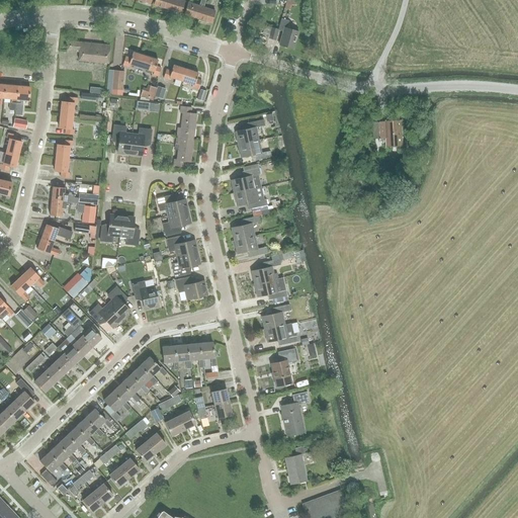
[(154,0),(153,5),(166,9),(169,0),(154,0)]
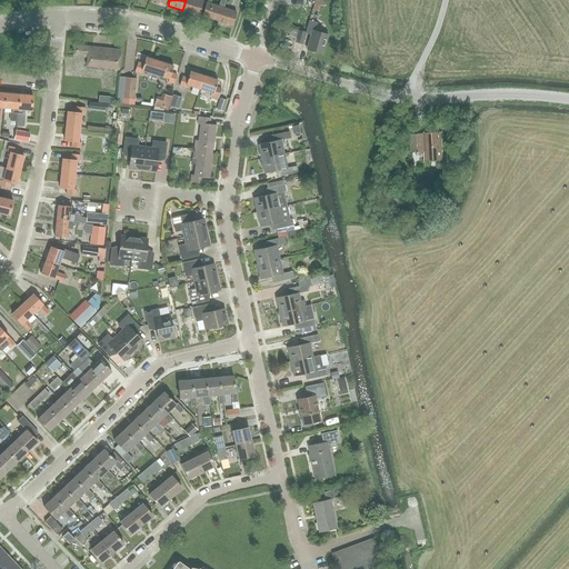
[(186,0),(182,10),(198,15),(201,1),(196,0),(186,0)]
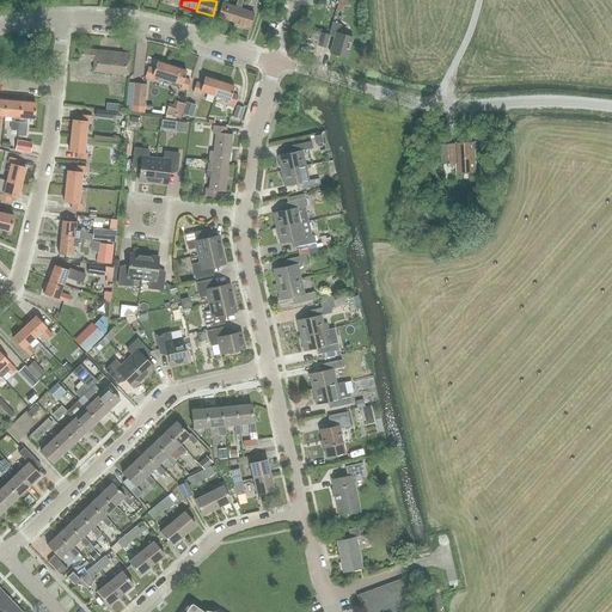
[(218,18),(233,23),(238,8),(240,10),(243,1),(237,0),(236,7),(222,4),(218,18)]
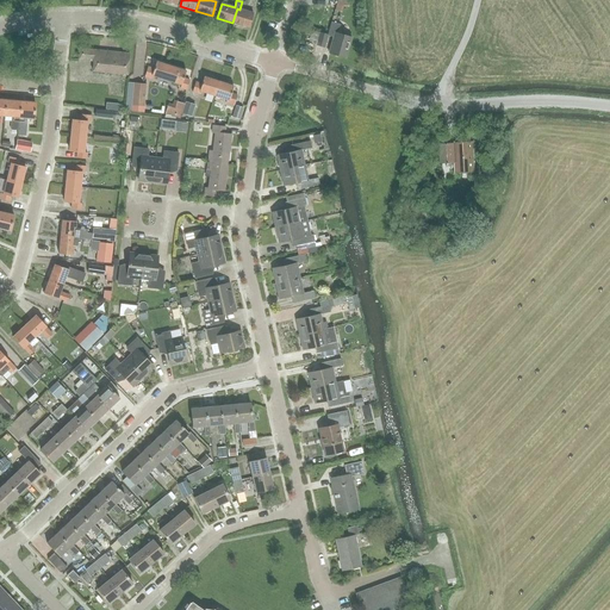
[(352,10),(352,0),(338,1),(338,10),(352,10)]
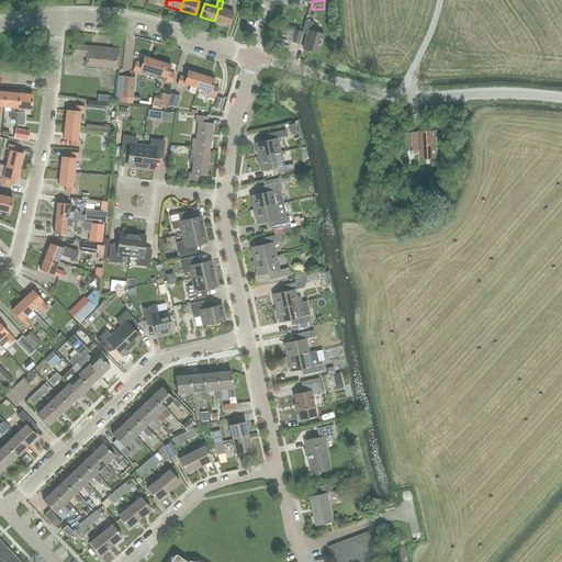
[(214,21),(228,25),(233,12),(221,9),(218,8),(214,21)]
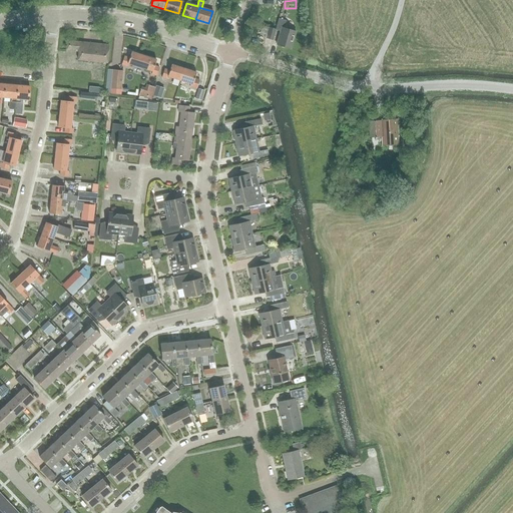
[(261,22),(274,26),(278,16),(264,12),(261,22)]
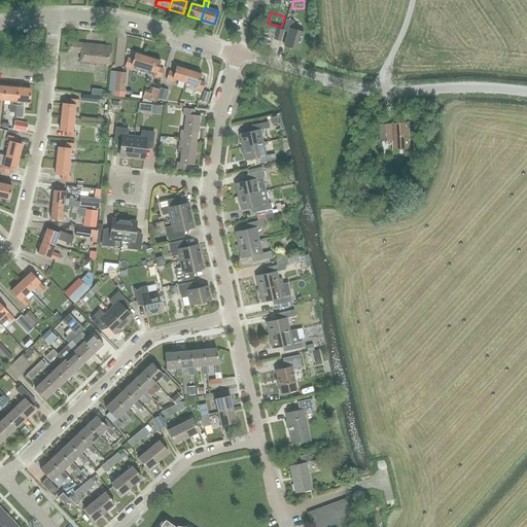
[(286,19),(283,30),(275,29),(272,39),(280,41),(283,31),(288,32),(284,45),(297,49),(303,32),(291,29),(293,21),(286,19)]
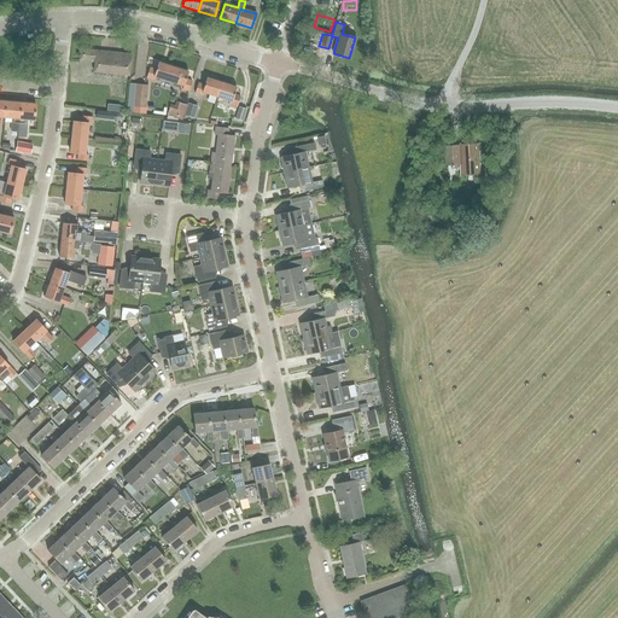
[(94,62),(93,73),(129,76),(130,54),(80,48),(79,60),(94,62)]
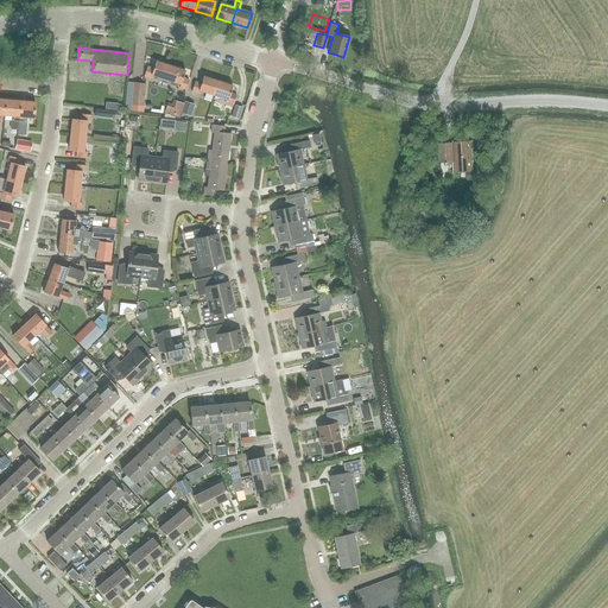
[(165,81),(170,65),(156,61),(153,69),(146,67),(144,76),(150,78),(151,76),(165,81)]
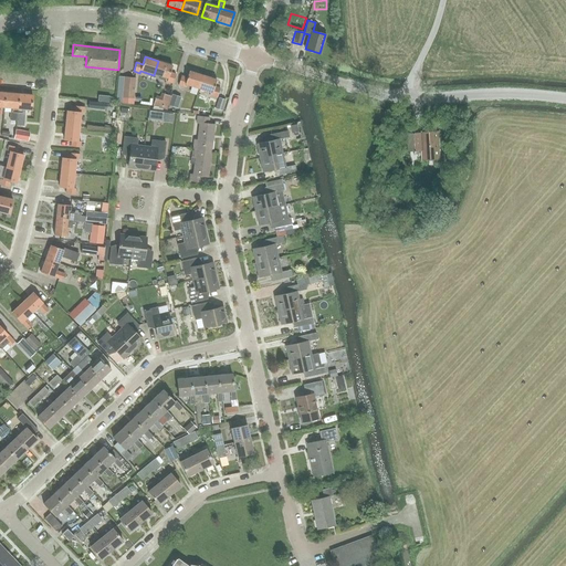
[(173,65),(158,61),(154,75),(168,80),(167,82),(173,84),(176,75),(170,73),(173,65)]
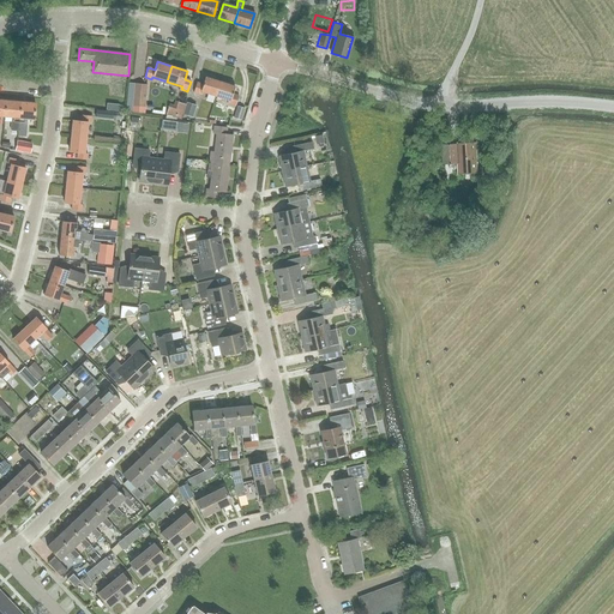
[(200,91),(215,96),(220,82),(205,77),(203,85),(197,83),(193,92),(199,95),(200,91)]
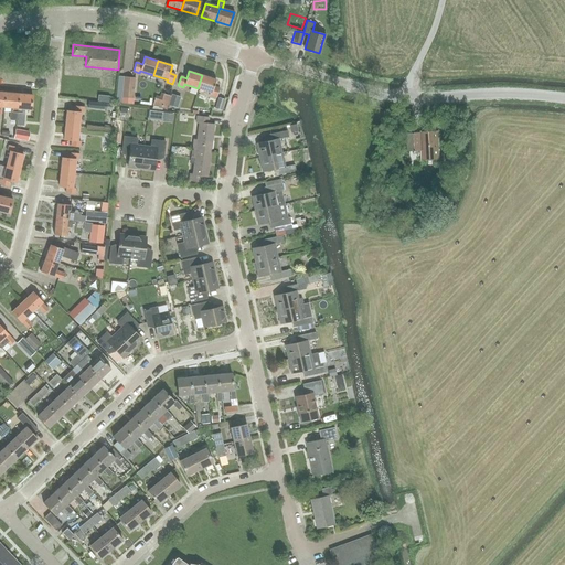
[(216,80),(202,75),(198,88),(212,93),(211,96),(216,97),(219,88),(214,87),(216,80)]
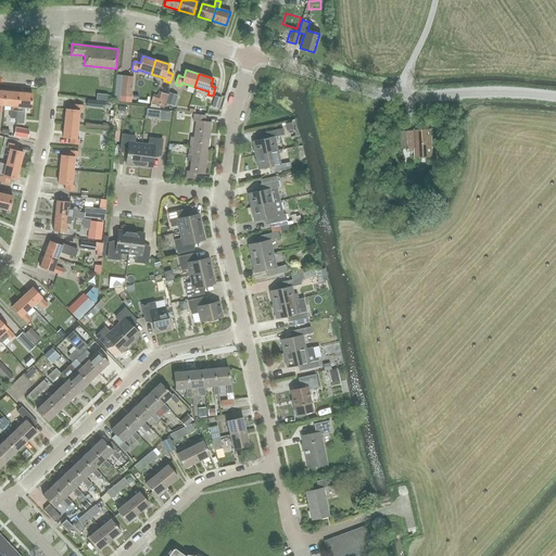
[(134,76),(128,76),(122,75),(119,97),(131,98),(134,76)]
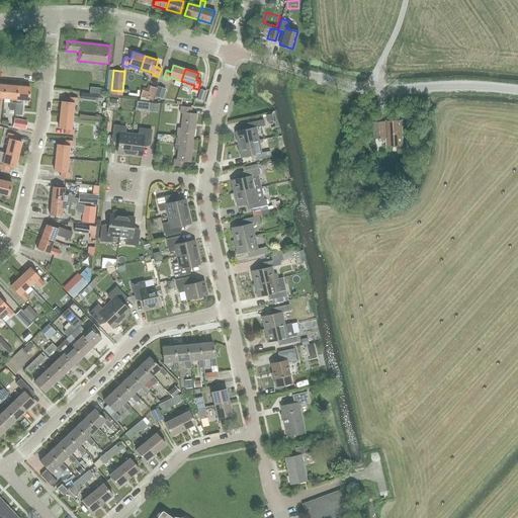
[(17,86),(4,85),(3,98),(10,99),(10,102),(9,110),(14,110),(14,114),(15,110),(17,86)]
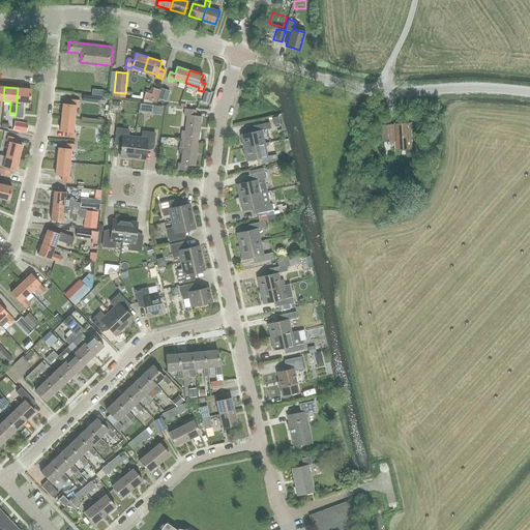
[(156,104),(158,98),(160,90),(151,87),(150,91),(146,89),(143,99),(156,104)]
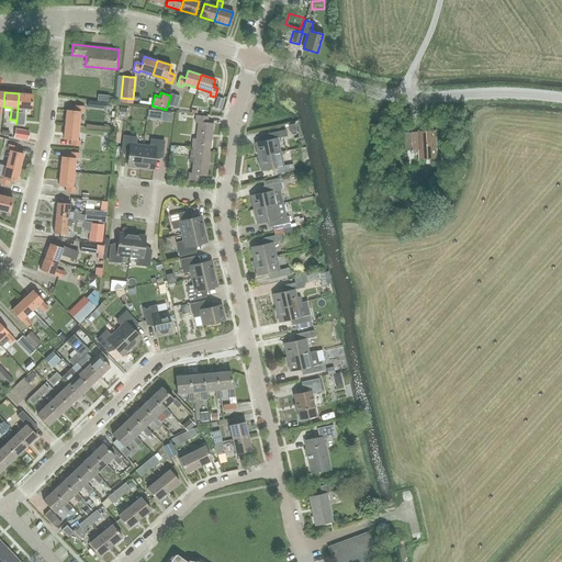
[(31,109),(32,96),(19,93),(17,120),(15,124),(22,125),(23,112),(24,109),(31,109)]
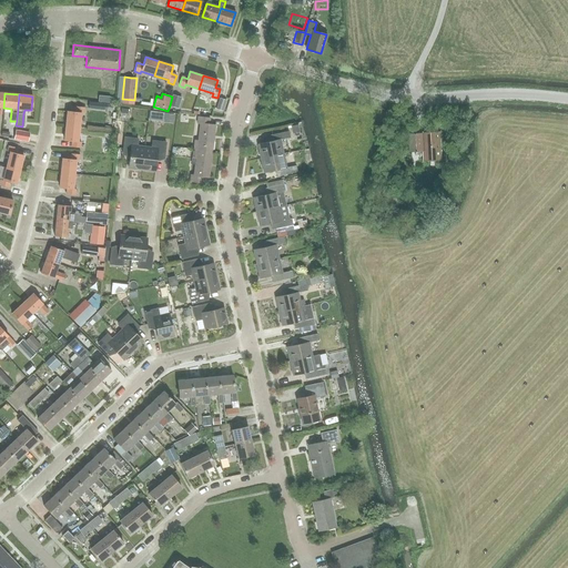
[(172,97),(170,105),(178,108),(181,98),(172,95),(172,97)]
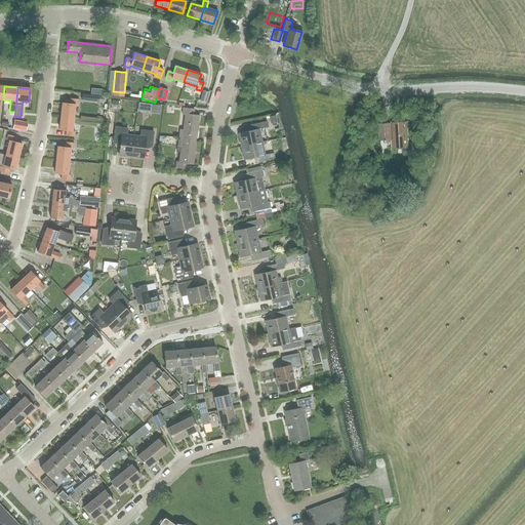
[(199,101),(203,103),(206,103),(209,92),(203,90),(200,98),(199,101)]
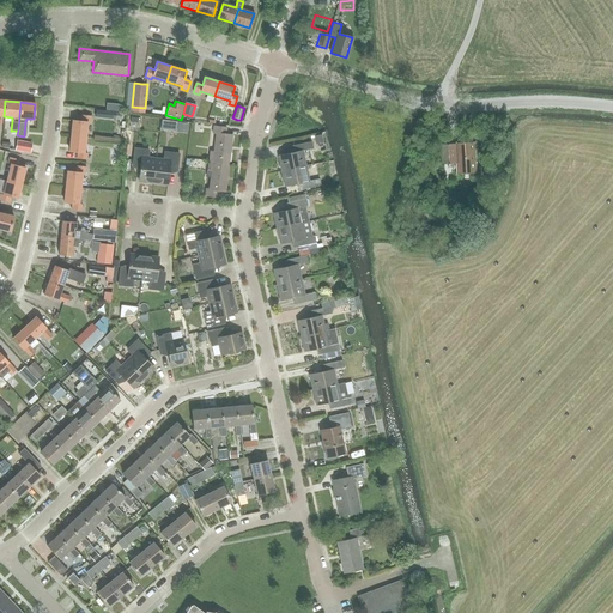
[(114,120),(115,111),(96,110),(95,117),(114,120)]
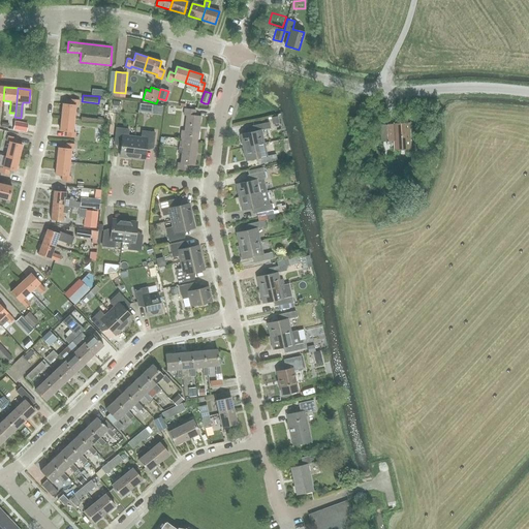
[(64,104),(62,103),(61,117),(73,119),(74,105),(78,105),(78,100),(70,99),(65,98),(64,104)]
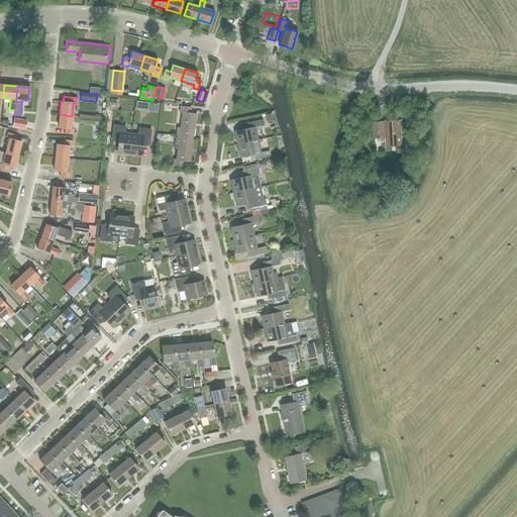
[(148,103),(136,101),(135,109),(148,111),(148,103)]
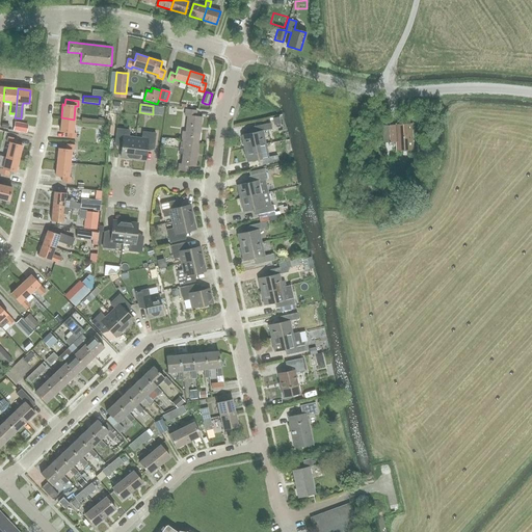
[(154,106),(153,114),(162,115),(163,107),(154,106)]
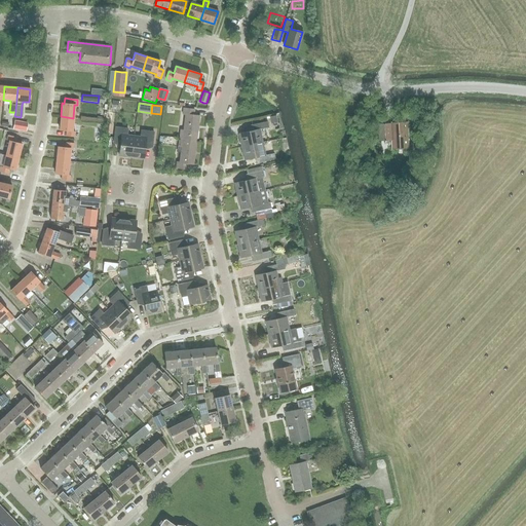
[(179,138),(196,141),(199,116),(193,115),(194,110),(183,108),(182,114),(185,114),(183,129),(180,129),(179,138)]
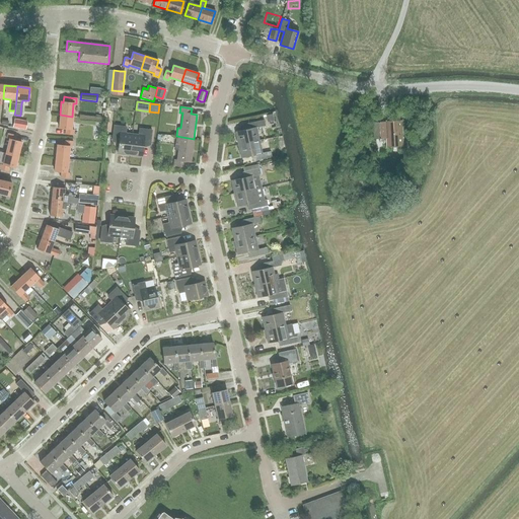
[(274,121),(273,114),(263,116),(263,118),(266,117),(267,122),(274,121)]
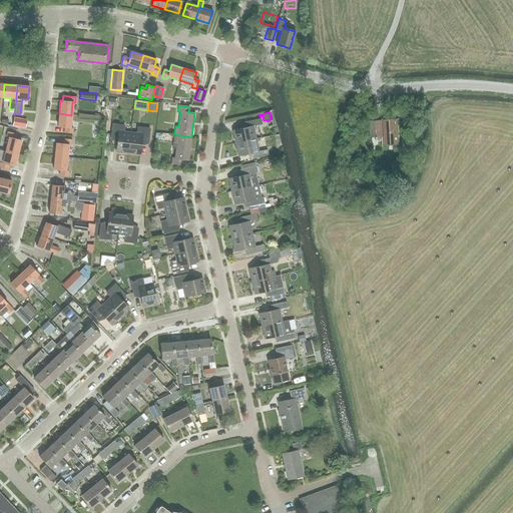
[(69,128),(71,115),(59,113),(58,126),(64,127),(64,132),(72,133),(72,128),(69,128)]
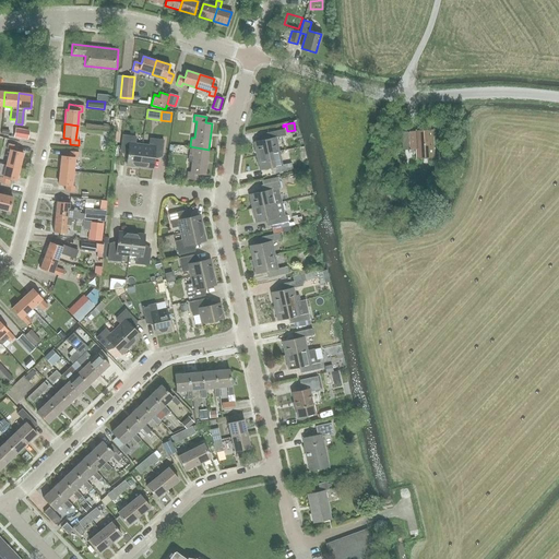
[(14,138),(27,140),(30,130),(15,128),(14,138)]
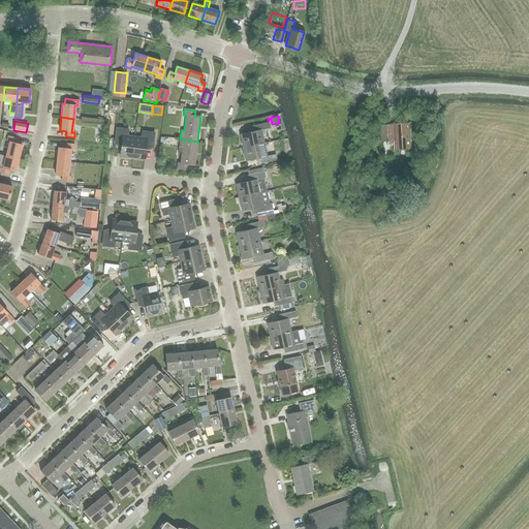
[(253,131),(240,134),(243,148),(261,143),(259,130),(270,128),(269,122),(252,126),(253,131)]
